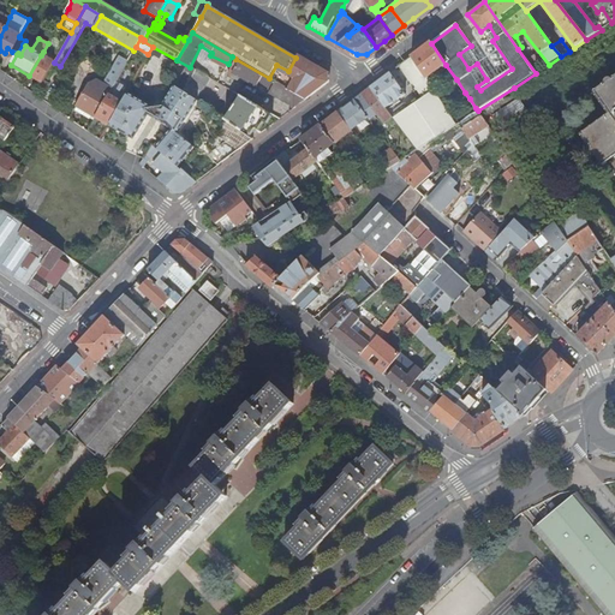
[(431,43),(430,42),(422,49),(411,57),(427,79),(446,65),(431,43)]
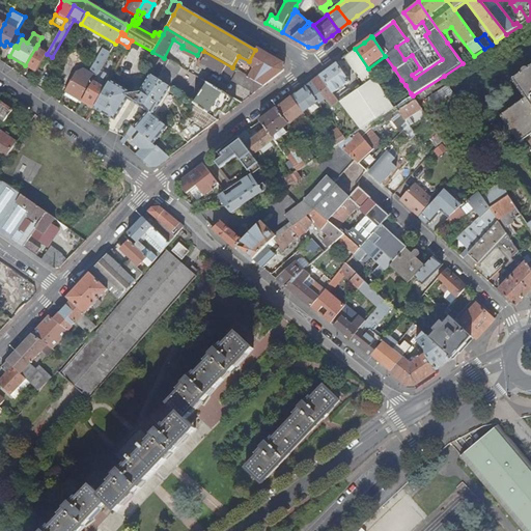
[(80,105),(82,102),(93,82),(100,72),(113,48),(109,45),(106,50),(103,49),(89,73),(83,68),(76,72),(64,91),(68,94),(79,100),(78,103),(80,105)]
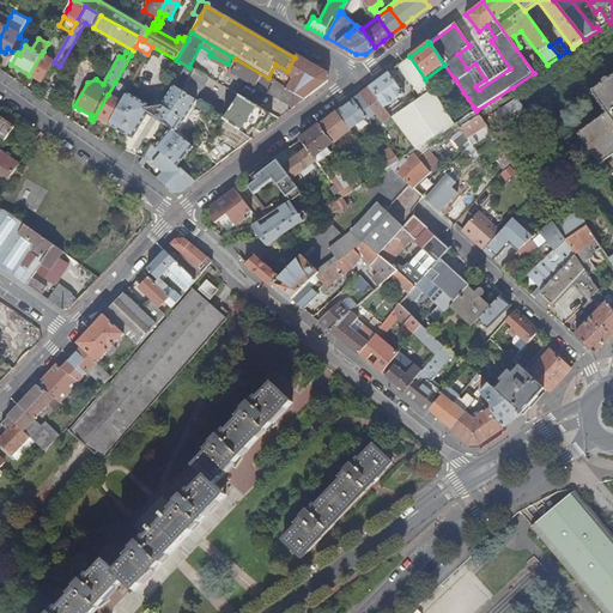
[(38,82),(42,83),(54,62),(50,60),(41,55),(29,76),(38,82)]
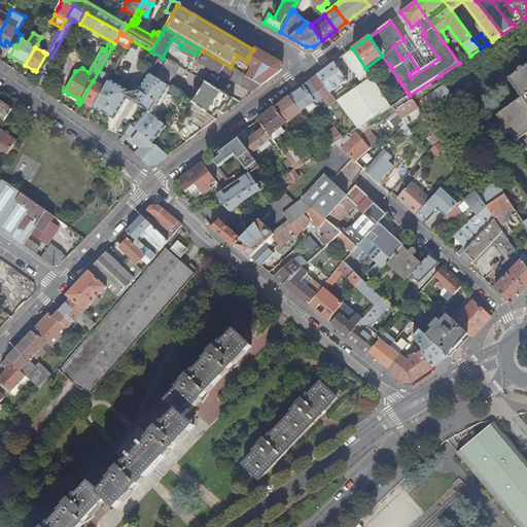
[(189,67),(196,55),(180,47),(173,59),(189,67)]
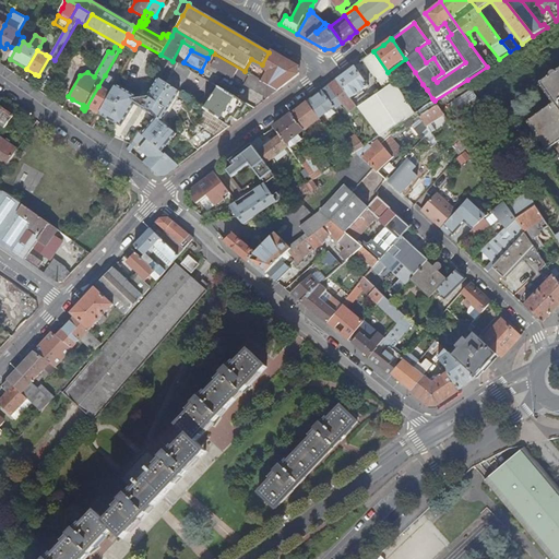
[(262,81),(277,91),(298,75),(298,67),(271,50),(269,52),(262,64),(260,68),(261,69),(265,71),(266,73),(262,81)]
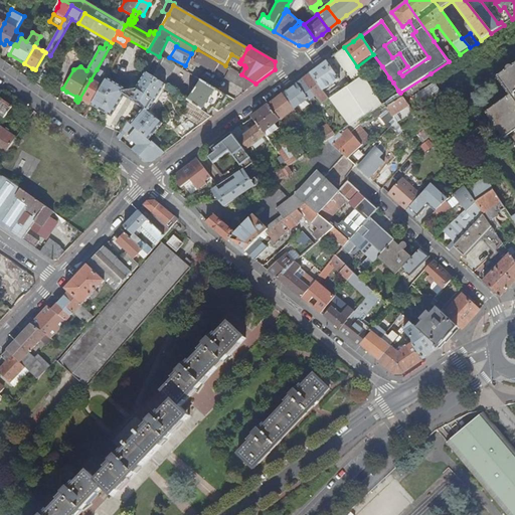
[(357,66),(344,47),(333,55),(342,68),(348,73),(353,82),(341,92),(337,87),(329,92),(327,88),(340,78),(326,60),(310,72),(329,98),(349,125),(350,126),(383,105),(382,104),(381,102),(373,90),(357,66)]
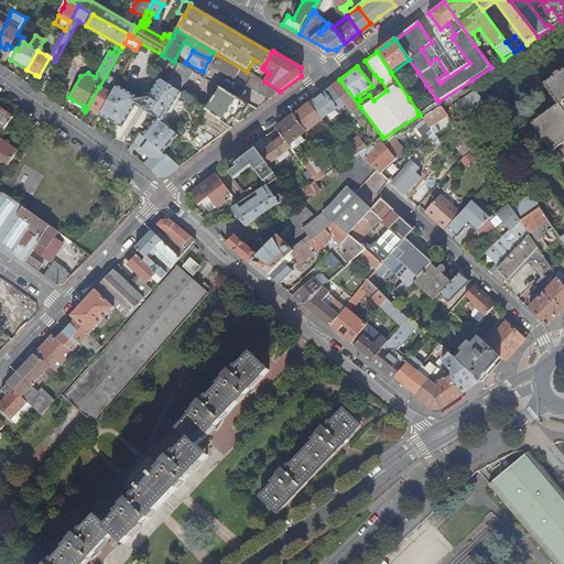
[(247,86),(270,99),(280,91),(264,82),(257,77),(247,72),(216,54),(214,58),(215,58),(208,68),(219,75),(221,72),(235,79),(237,76),(248,83),(247,86)]
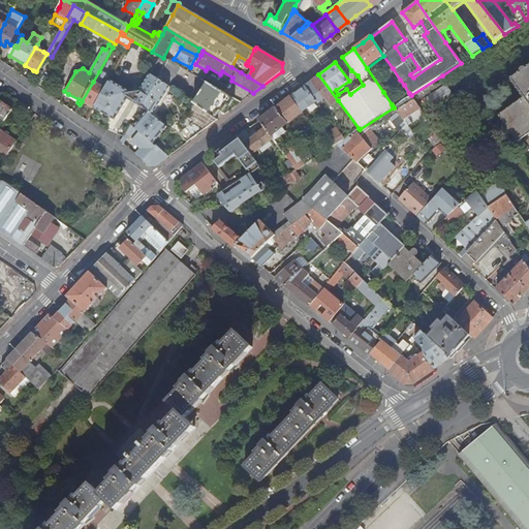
[(157,79),(168,87),(169,87),(180,67),(168,60),(157,79)]
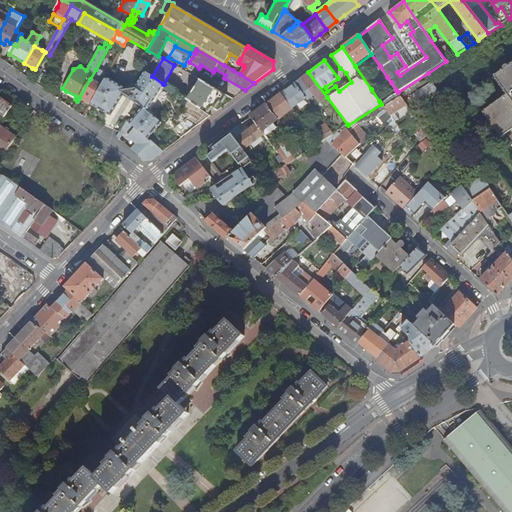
[(511,63),(510,65),(511,67),(509,65),(507,65),(505,66),(504,68),(504,69),(505,72),(504,72),(502,71),(493,77),(509,99),(506,101),(503,98),(483,112),(489,121),(491,120),(491,121),(490,122),(490,125),(491,127),(493,128),(496,128),(495,129),(501,138),(511,130),(511,63)]
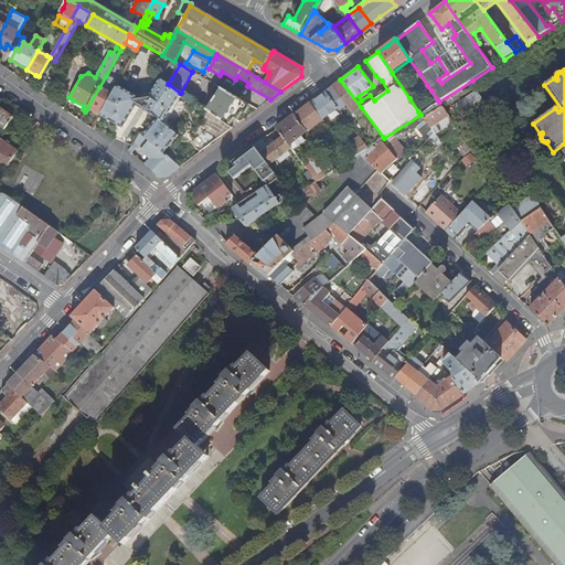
[(427,85),(419,73),(413,78),(420,89),(427,85)]
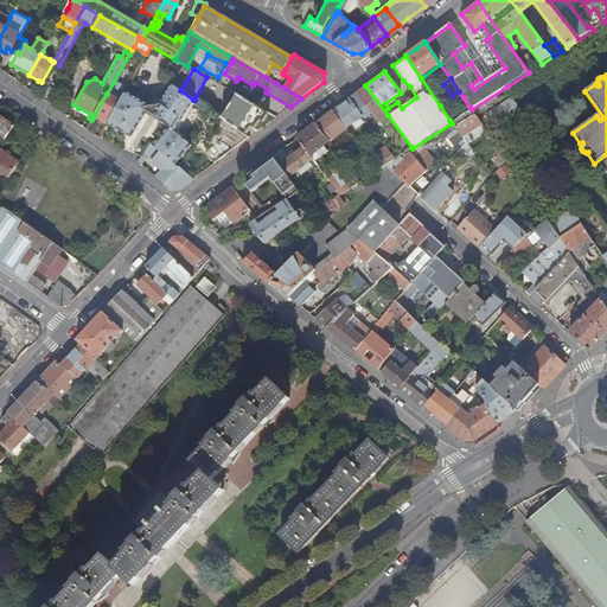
[(107,94),(119,101),(125,91),(127,89),(114,82),(107,94)]
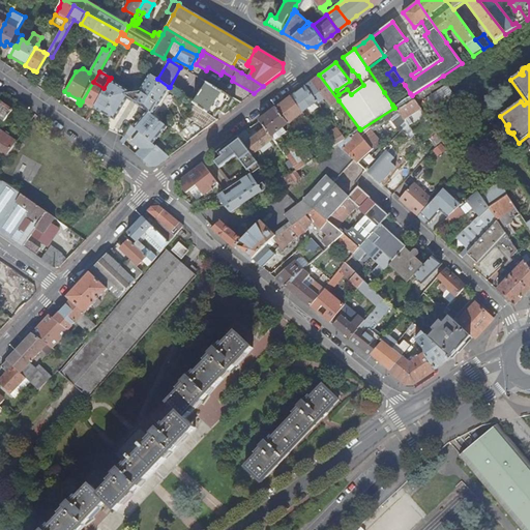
[(104,88),(93,108),(101,113),(115,120),(127,99),(141,108),(157,79),(150,74),(140,90),(130,92),(109,80),(104,88)]
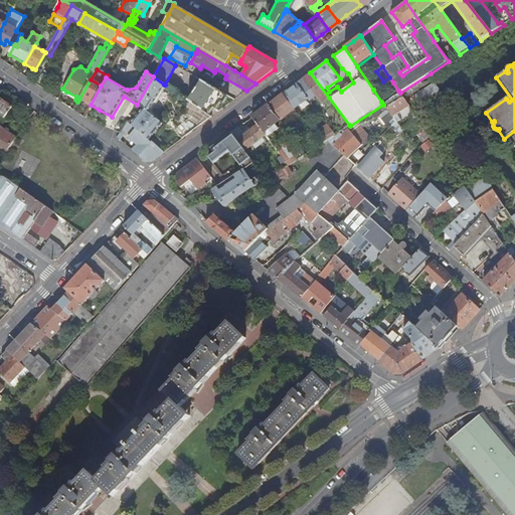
[(329,98),(310,72),(302,78),(321,104),(329,98)]
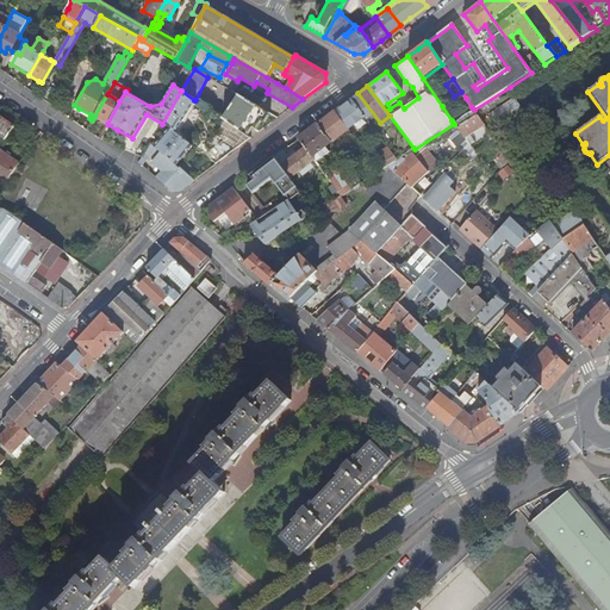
[(161,153),(176,166),(192,147),(188,144),(192,141),(186,136),(184,139),(176,134),(194,100),(181,91),(162,124),(169,129),(154,148),(161,153)]
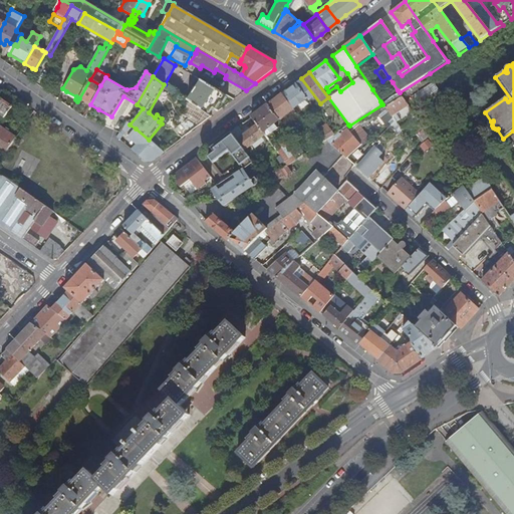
[(405,100),(435,80),(433,76),(403,96),(405,100)]
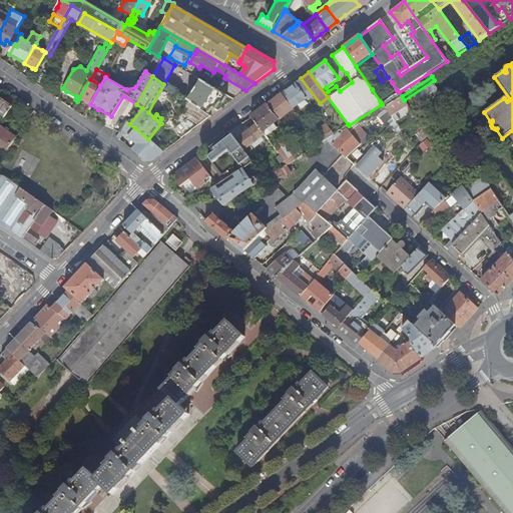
[(83,100),(90,104),(100,85),(90,79),(79,98),(83,100)]
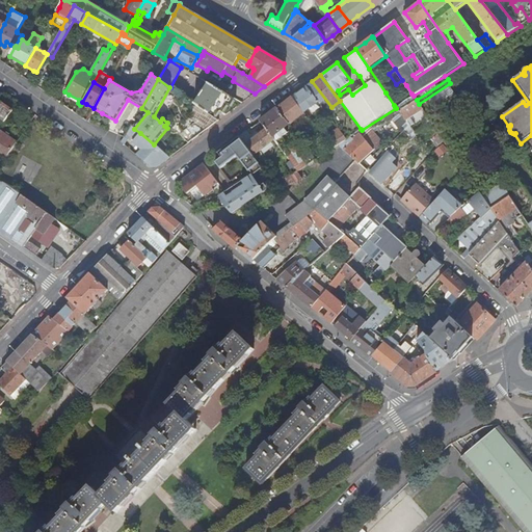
[(194,103),(216,118),(220,111),(223,112),(228,106),(230,107),(235,100),(207,83),(194,103)]
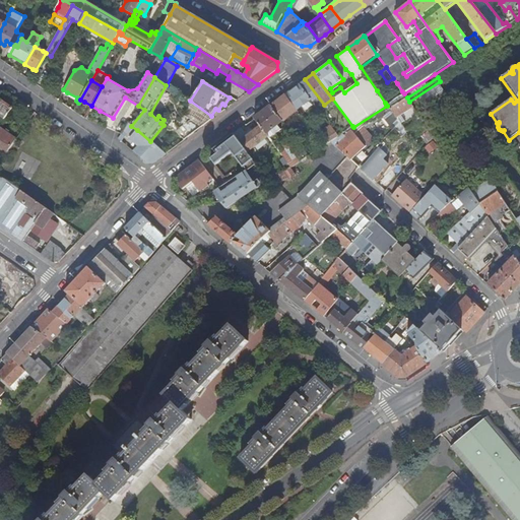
[(439,82),(416,98),(425,109),(447,93),(439,82)]
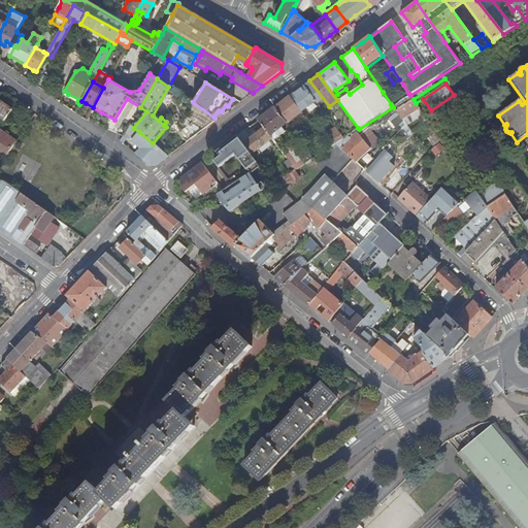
[(386,90),(383,92),(391,104),(408,93),(403,85),(390,93),(389,91),(387,92),(386,90)]
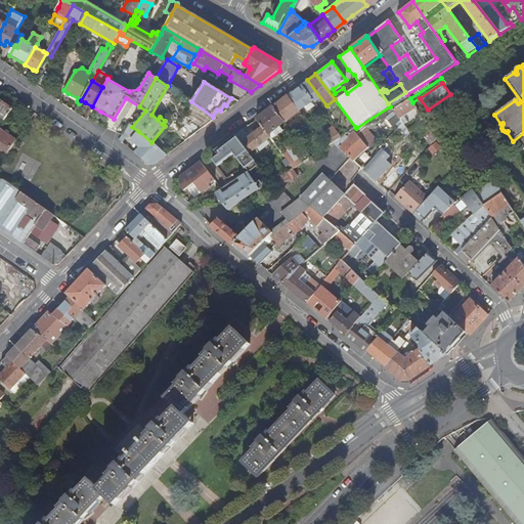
[(313,100),(301,85),(288,95),(299,111),(313,100)]
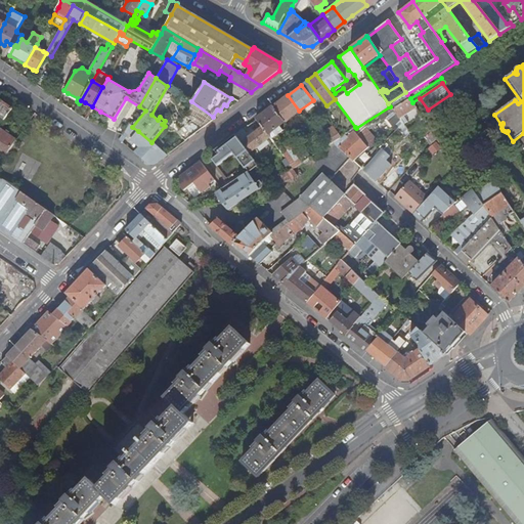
[(299,111),(288,95),(281,100),(272,106),(281,119),(291,113),(296,121),(303,116),(299,111)]
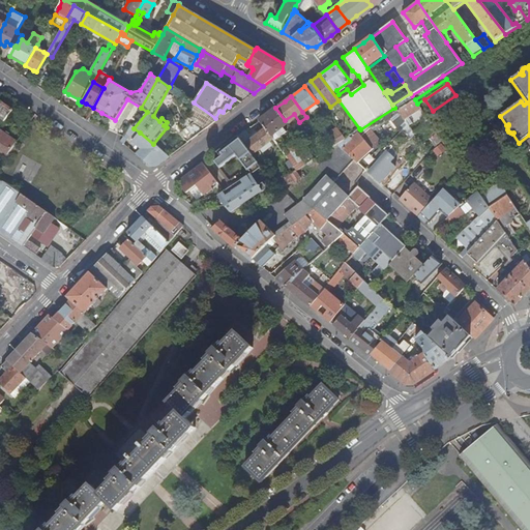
[(415,99),(398,110),(404,120),(421,109),(417,104),(415,99)]
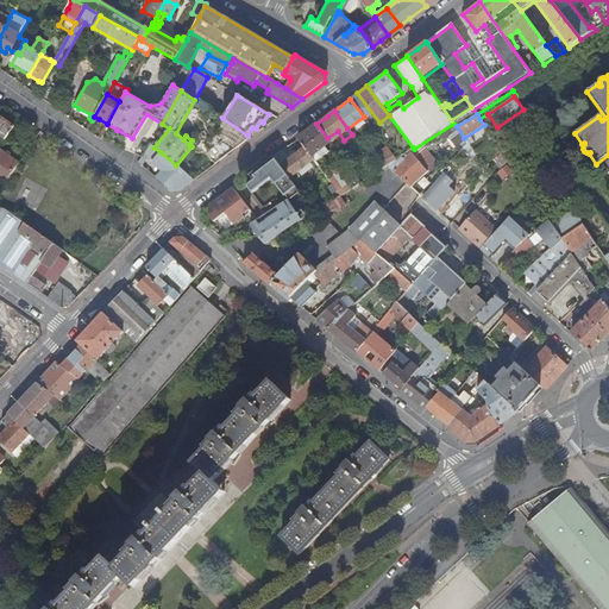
[(16,127),(0,117),(0,135),(7,139),(16,127)]
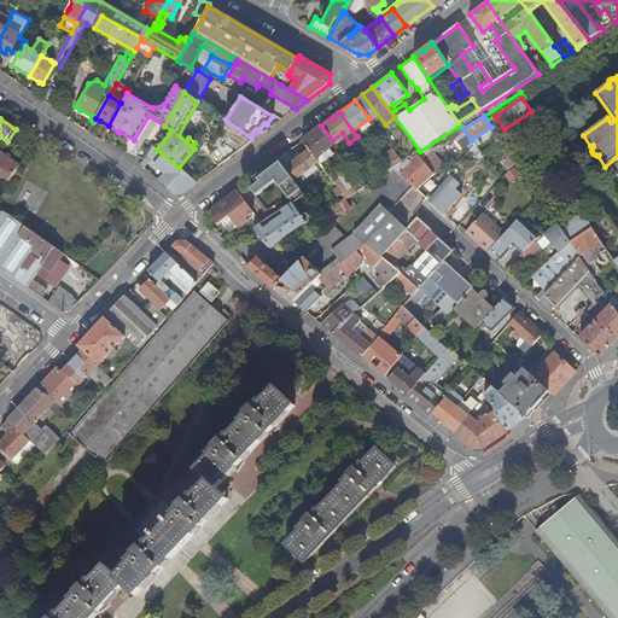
[(332,140),(321,126),(313,133),(302,140),(309,150),(319,162),(320,164),(333,155),(330,149),(336,145),(332,140)]
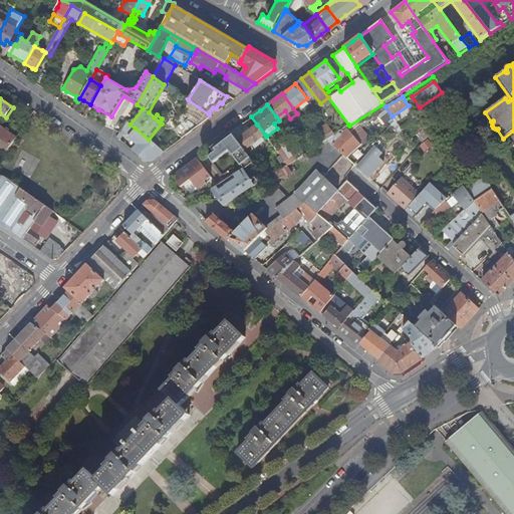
[(452,115),(445,121),(452,132),(460,126),(452,115)]
